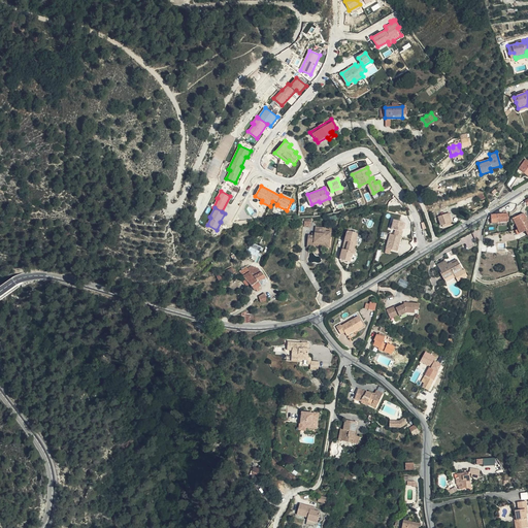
[(451,221),(448,212),(437,217),(440,225),(441,224),(442,226),(450,223),(449,222),(451,221)]
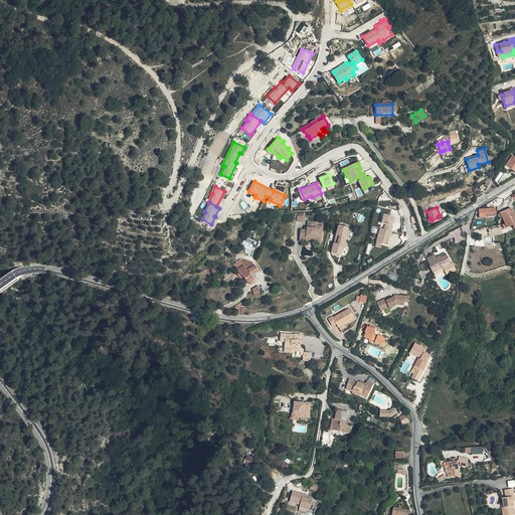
[(483,208),(483,215),(495,215),(495,207),(490,207),(483,208)]
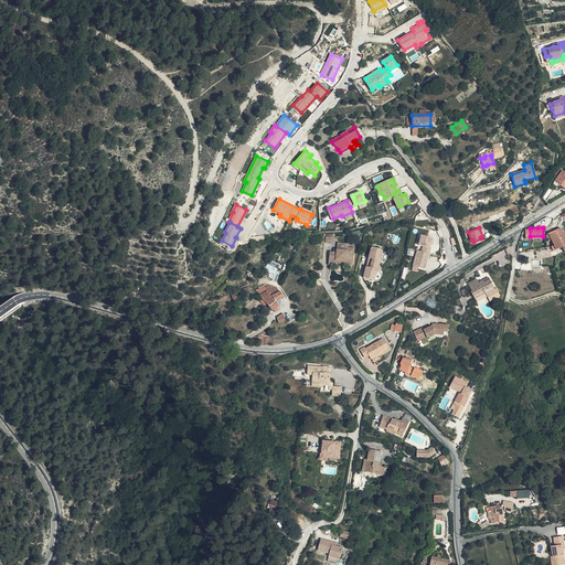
[(558,237),(564,235),(560,227),(544,234),(547,240),(550,238),(553,244),(554,244),(560,241),(558,237)]
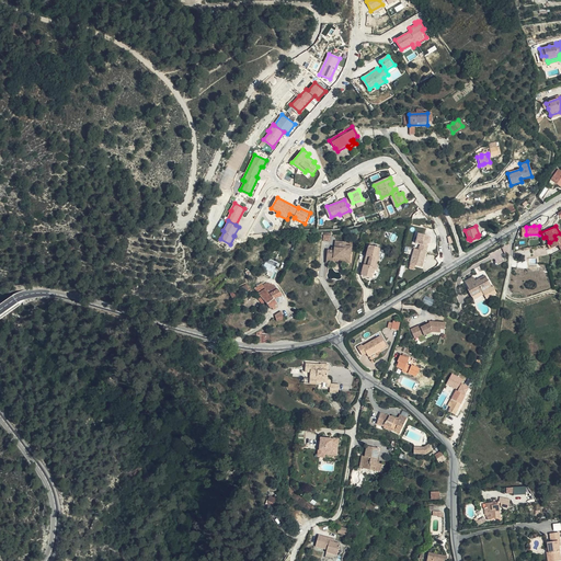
[(430,236),(420,233),(418,242),(422,243),(420,250),(415,249),(412,262),(423,265),(428,245),(427,245),(430,236)]
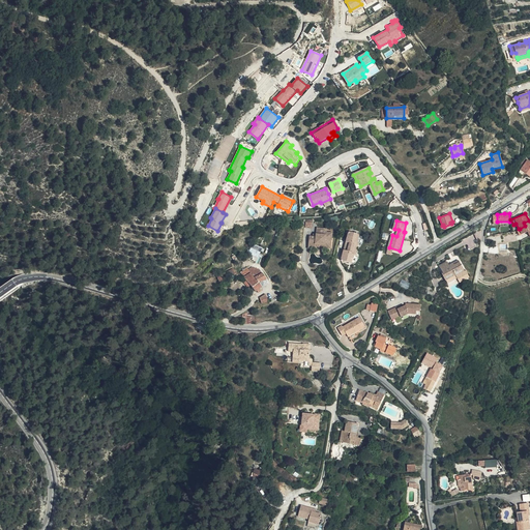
[(529,222),(529,221),(524,223),(525,226),(520,229),(519,229),(521,233),(523,233),(523,232),(527,231),(528,234),(529,233),(529,222)]
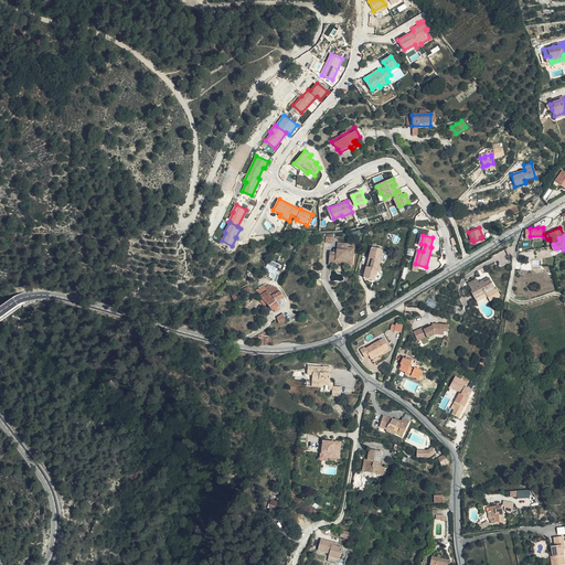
[(337,260),(353,262),(354,248),(348,247),(349,244),(339,243),(338,249),(338,253),(333,253),(330,252),(329,262),(337,263),(337,260)]
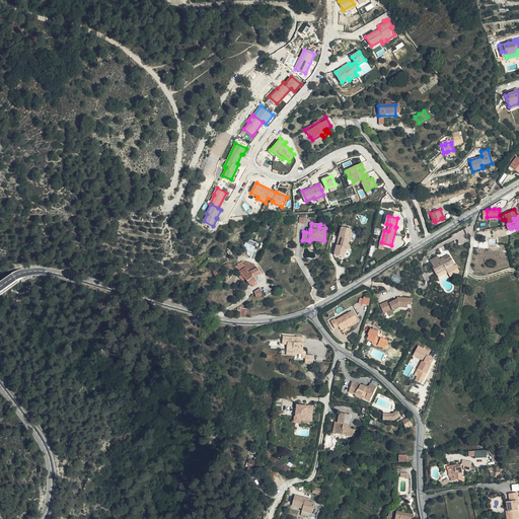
[(350,233),(351,229),(343,227),(336,254),(344,256),(346,252),(347,252),(348,249),(350,249),(353,238),(351,237),(352,234),(350,233)]
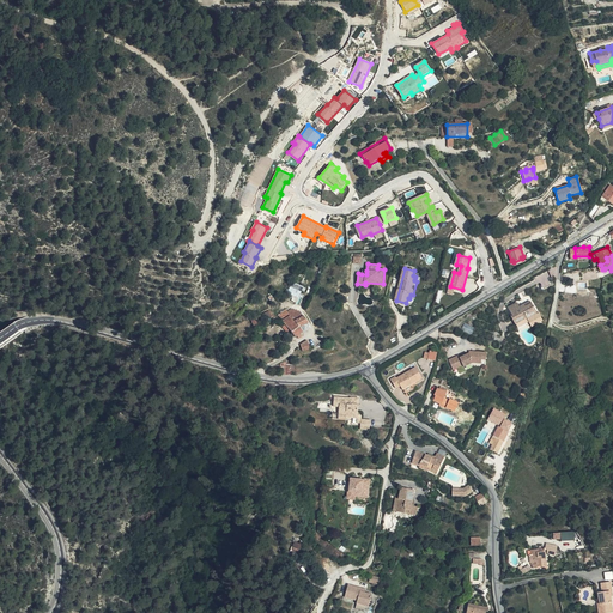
[(535,314),(536,314),(530,302),(527,304),(526,305),(523,305),(523,304),(519,305),(516,303),(507,307),(511,316),(510,316),(514,323),(525,317),(525,319),(534,314),(535,314)]
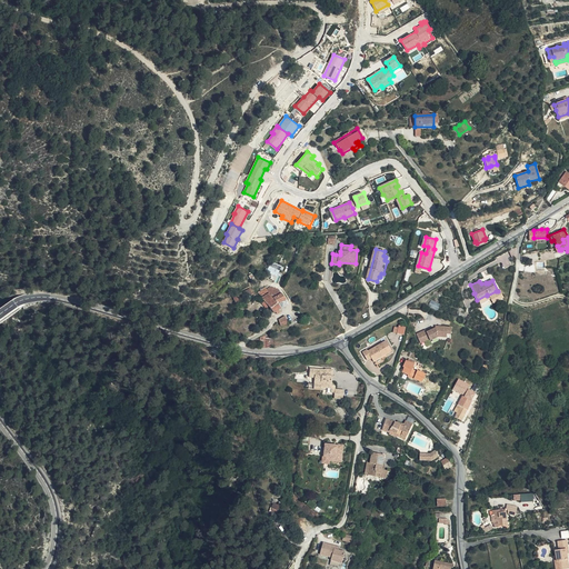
[(272,310),(273,310),(276,309),(279,307),(281,306),(282,306),(280,300),(285,298),(279,288),(278,289),(276,287),(270,290),(261,295),(263,298),(266,300),(268,305),(269,306),(272,310)]
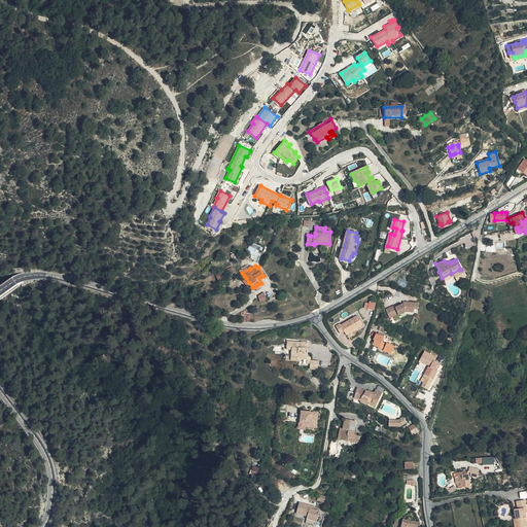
[(400,277),(397,284),(406,288),(409,281),(400,277)]
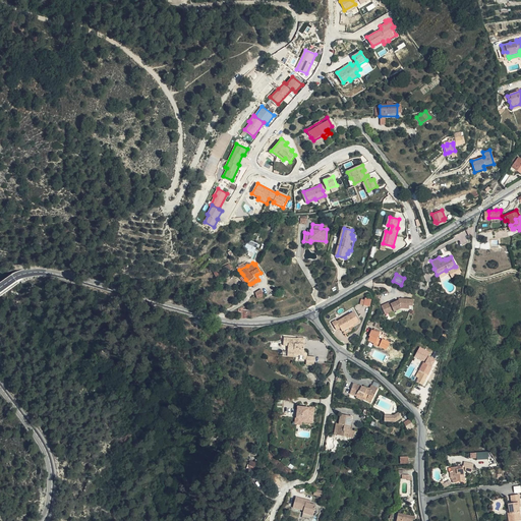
[(406,308),(406,304),(408,305),(410,305),(411,299),(399,298),(399,299),(396,299),(395,300),(389,302),(388,300),(379,303),(382,311),(386,310),(391,309),(398,306),(406,308)]
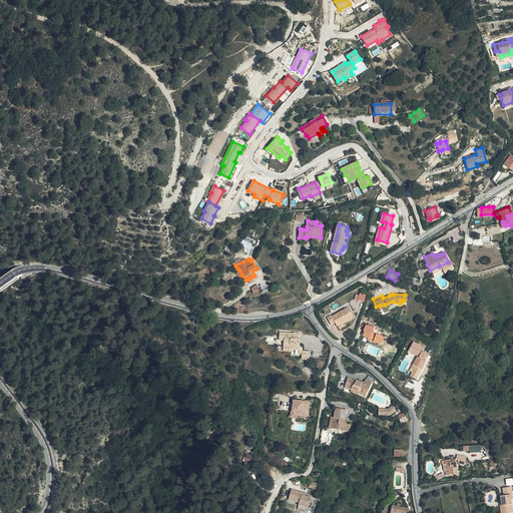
[(344,319),(351,315),(346,306),(329,315),(328,314),(324,316),(329,323),(332,321),(337,329),(347,324),(344,319)]
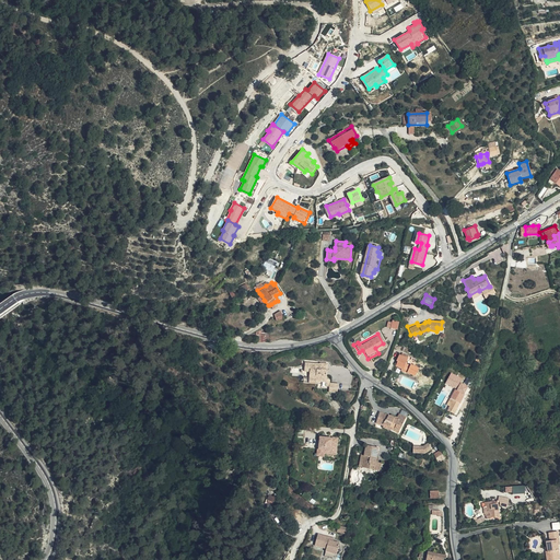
[(405,356),(406,352),(400,350),(399,353),(397,352),(395,358),(397,359),(395,363),(400,365),(400,368),(406,370),(408,363),(403,361),(405,356)]
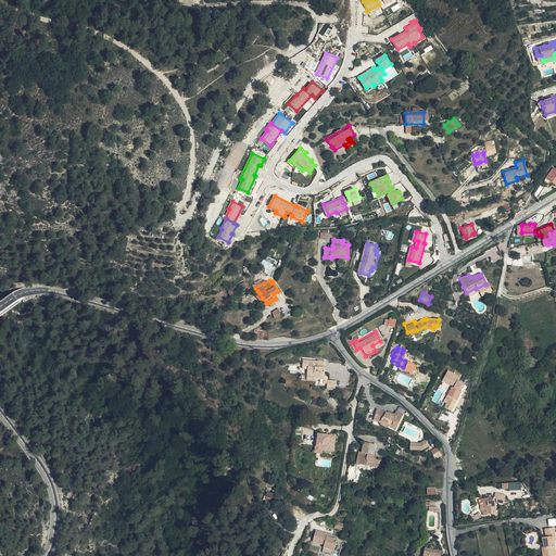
[(306,361),(305,368),(308,368),(308,376),(315,376),(315,379),(325,379),(325,383),(328,383),(328,390),(337,390),(337,381),(328,381),(328,377),(325,377),(325,373),(324,373),(324,369),(326,369),(326,361),(320,361),(320,362),(306,361)]
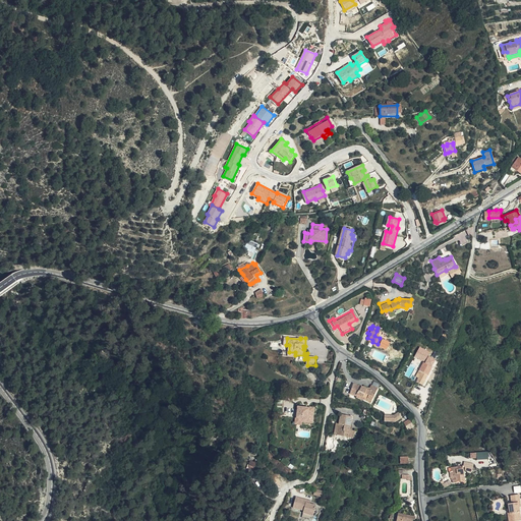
[(383,340),(381,346),(387,349),(390,342),(383,340)]
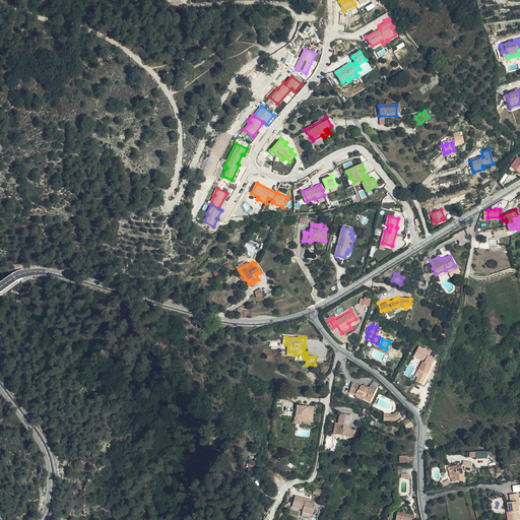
[(414,376),(416,378),(414,382),(420,385),(431,367),(423,362),(414,376)]
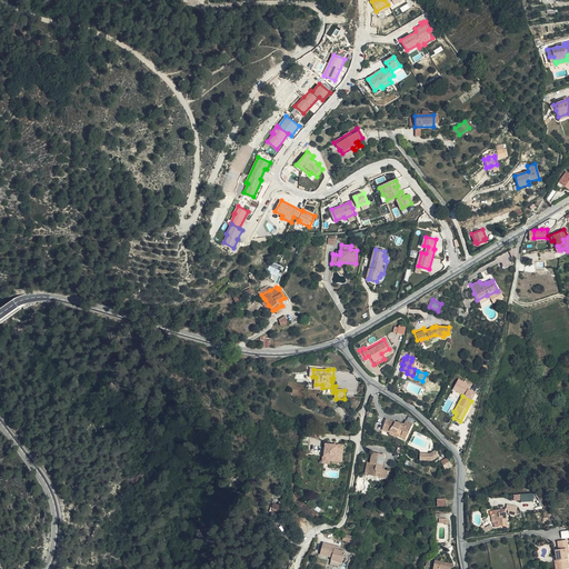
[(408,435),(410,430),(412,426),(408,423),(406,422),(405,426),(401,423),(400,426),(396,423),(386,421),(382,432),(390,433),(391,432),(396,436),(396,437),(403,440),(405,441),(408,435)]
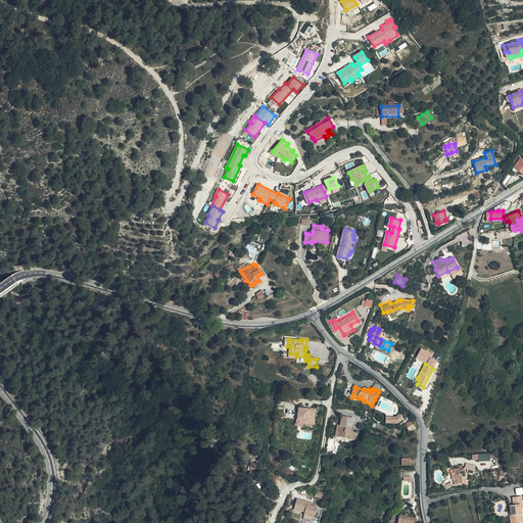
[(298,410),(297,422),(302,422),(301,425),(314,426),(316,411),(310,410),(310,412),(307,412),(307,413),(303,413),(304,411),(298,410)]
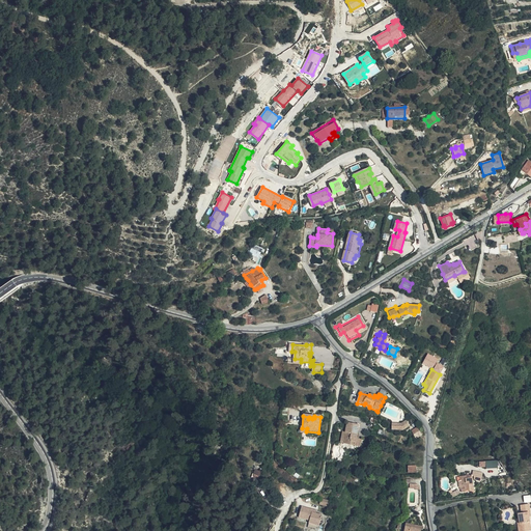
[(346,435),(348,422),(346,422),(344,431),(342,430),(341,437),(343,438),(342,443),(350,444),(351,441),(355,442),(354,445),(360,446),(361,439),(356,438),(356,437),(346,435)]
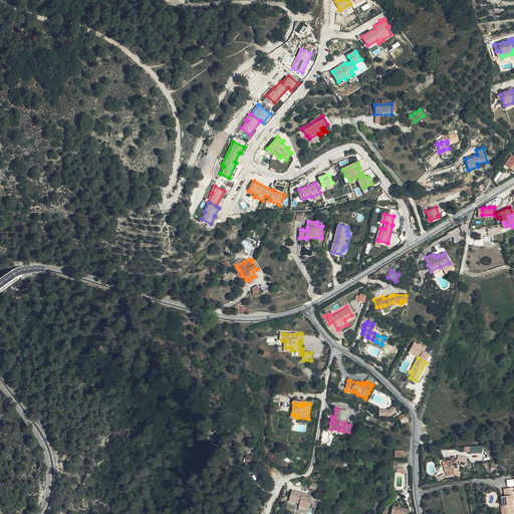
[(346,411),(337,409),(335,421),(344,423),(346,411)]
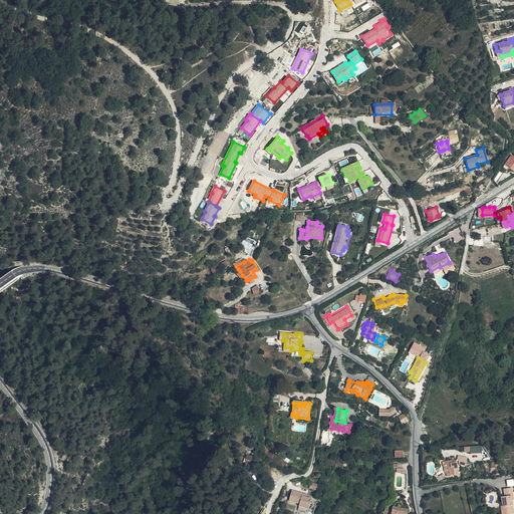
[(466,467),(467,459),(458,457),(457,461),(456,461),(456,463),(459,463),(460,465),(466,467)]
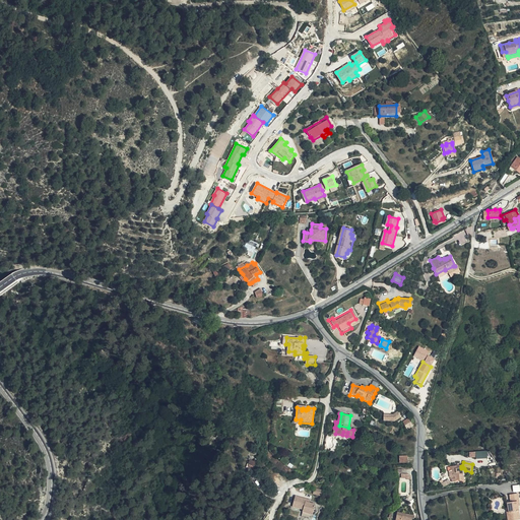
[(452,471),(449,472),(450,478),(451,478),(451,480),(452,480),(453,483),(456,482),(456,481),(459,481),(460,482),(464,481),(463,469),(460,469),(459,466),(457,466),(457,467),(452,468),(452,471)]
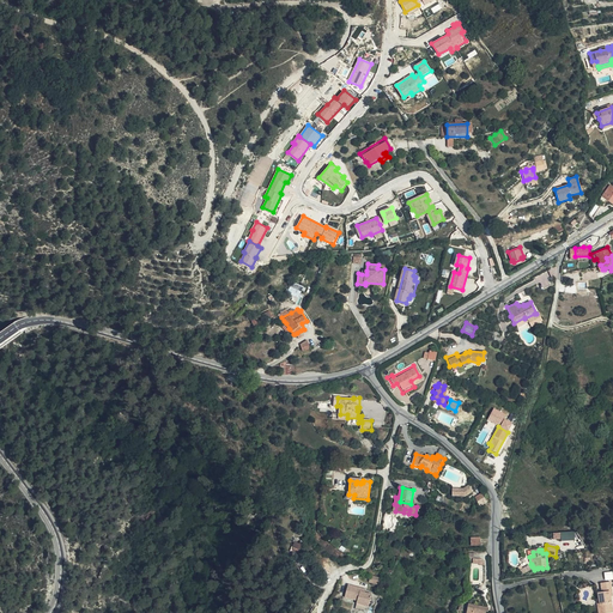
[(611,592),(612,592),(612,582),(602,583),(604,593),(600,593),(600,599),(601,605),(604,605),(605,612),(612,611),(612,606),(612,596),(611,592)]
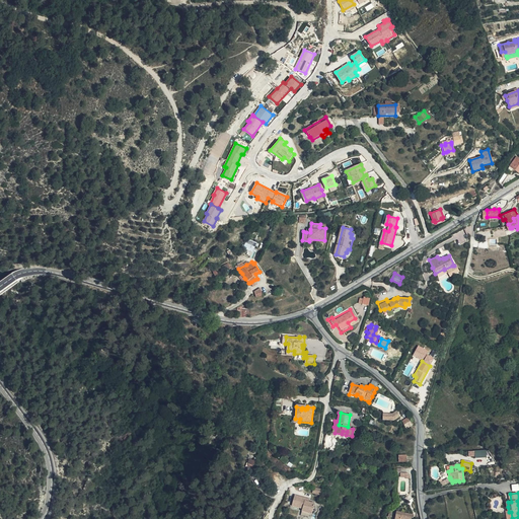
[(304,502),(305,499),(294,496),(291,506),(301,510),(301,512),(311,515),(314,505),(308,503),(304,502)]
